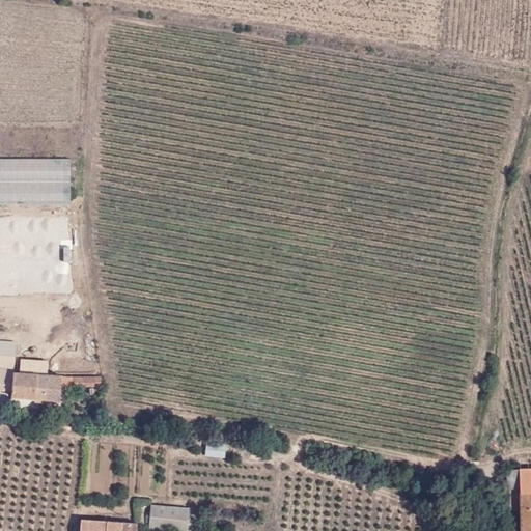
[(0,180),(68,180),(68,159),(0,159),(0,180)]
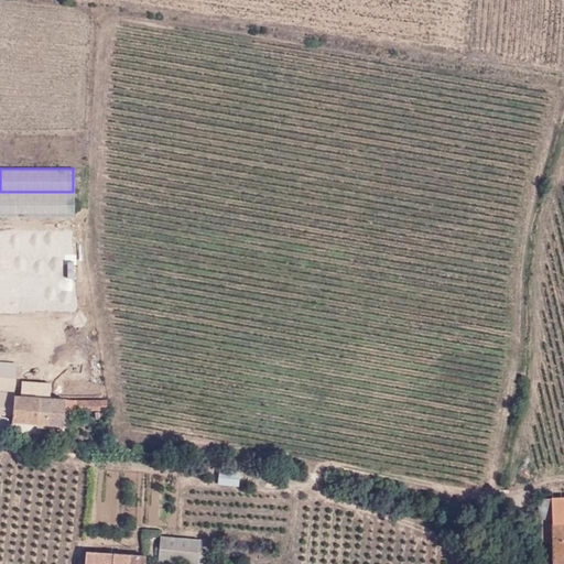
[(0,216),(73,216),(73,192),(0,192),(0,216)]
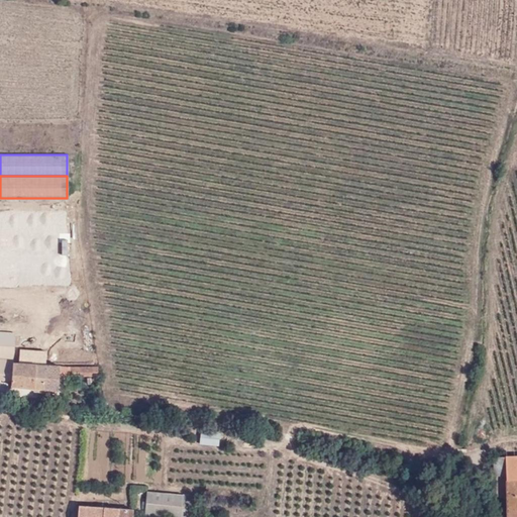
[(69,205),(0,204),(0,233),(70,233),(69,205)]
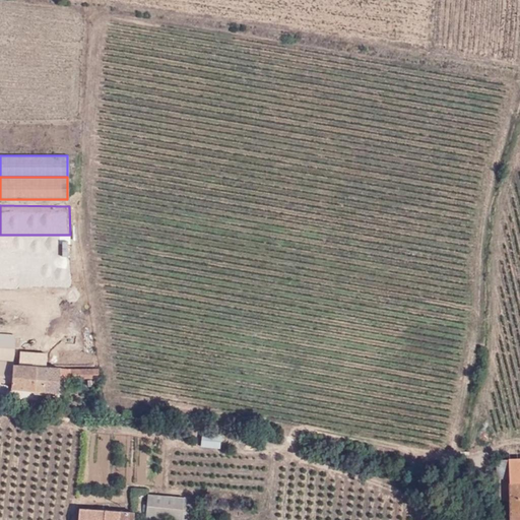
[(0,258),(70,259),(70,235),(0,235),(0,258)]
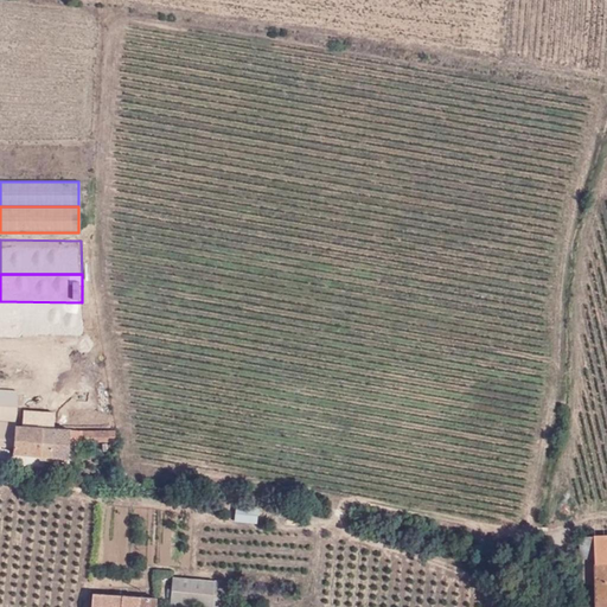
[(0,327),(88,328),(87,304),(82,302),(0,301),(0,327)]
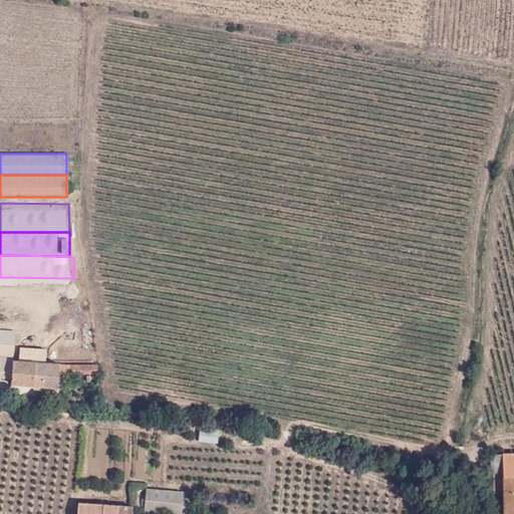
[(0,328),(0,355),(13,356),(14,329),(0,328)]
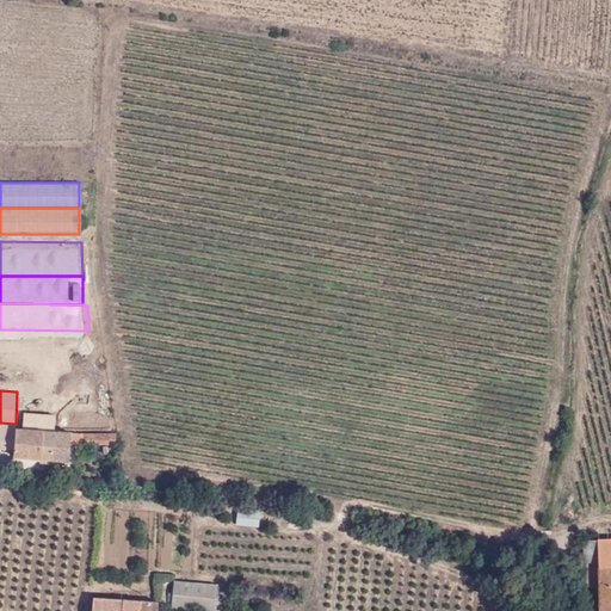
[(71,431),(41,429),(42,420),(25,419),(25,426),(16,426),(14,449),(13,455),(68,457),(69,443),(71,431)]
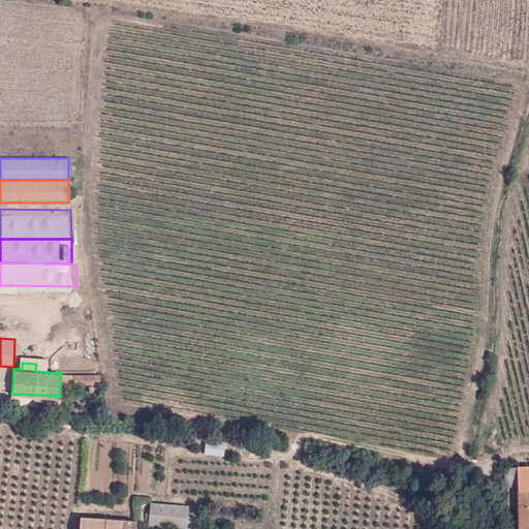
[(0,386),(12,389),(13,369),(13,367),(0,366),(0,386)]
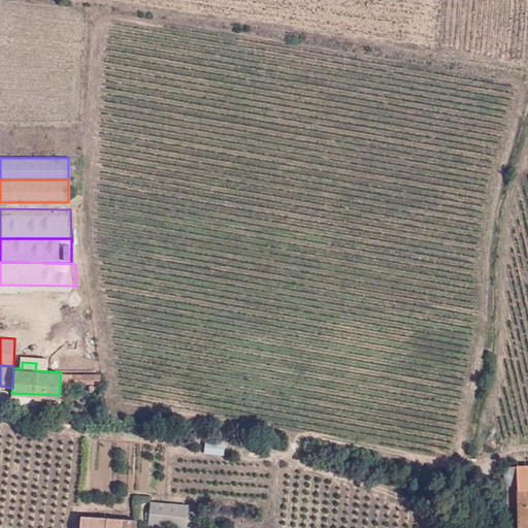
[(60,383),(102,385),(100,372),(61,372),(60,383)]
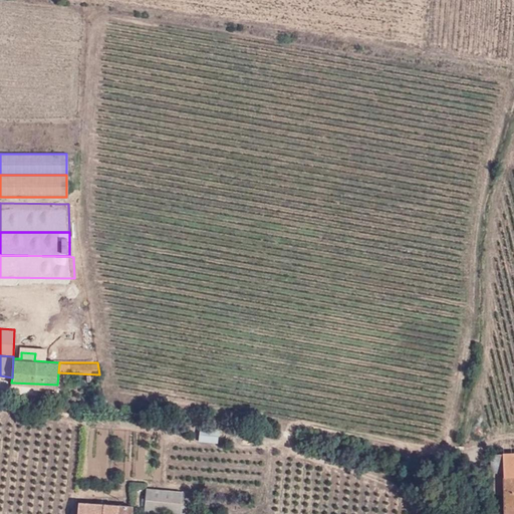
[(217,442),(218,428),(199,426),(198,441),(217,442)]
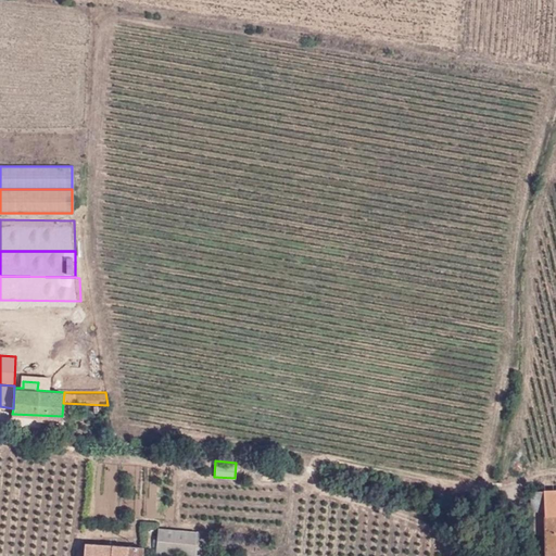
[(555,555),(555,490),(532,491),(532,555),(555,555)]
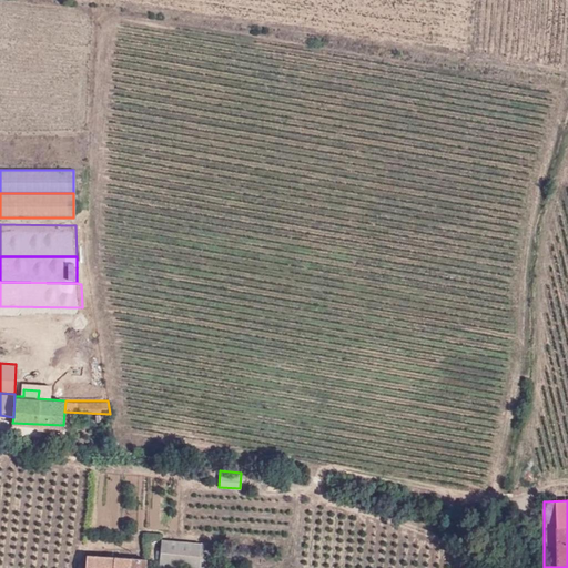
[(214,567),(216,545),(162,539),(160,565),(190,567),(214,567)]
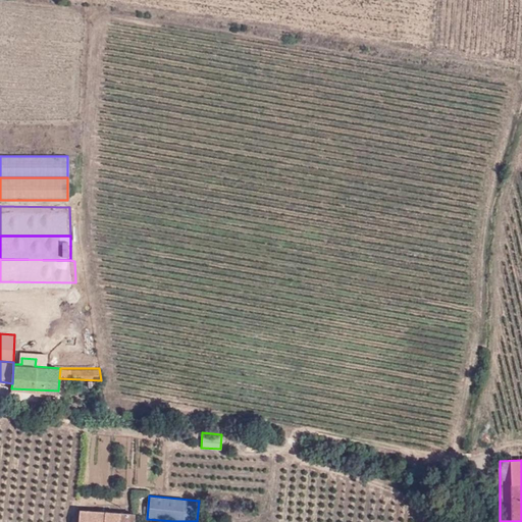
[(133,521),(134,515),(80,510),(77,521),(133,521)]
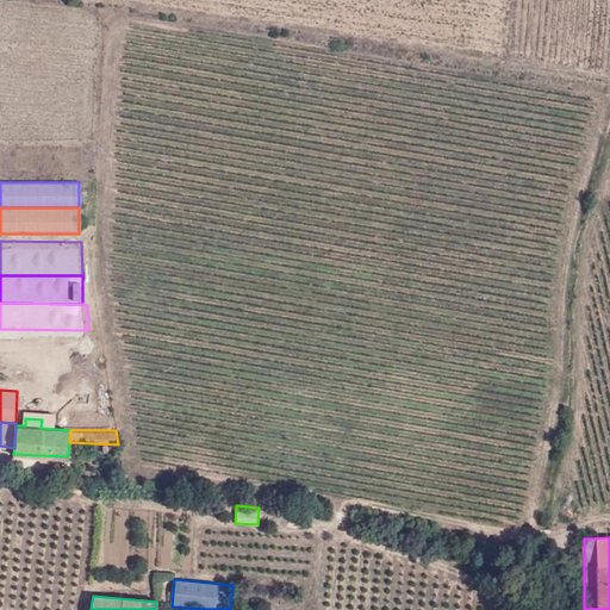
All buildings are outlined.
